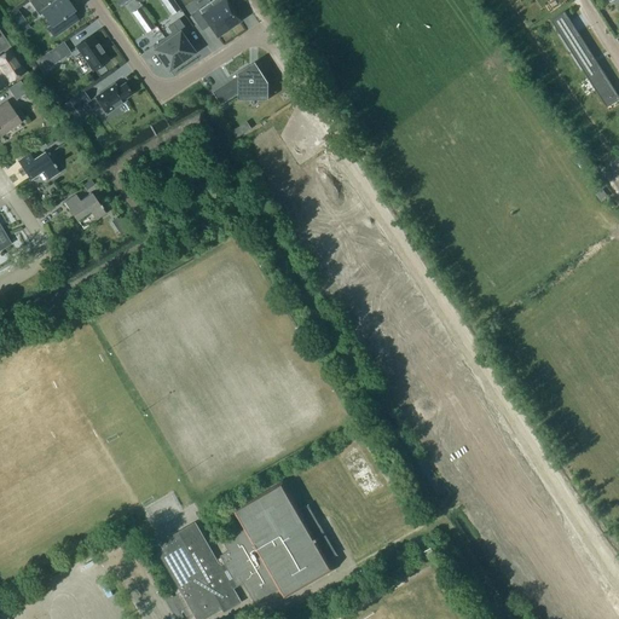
[(39,15),(42,13),(51,25),(55,23),(61,30),(77,19),(68,6),(70,4),(67,0),(58,0),(45,10),(41,4),(34,7),(39,15)]
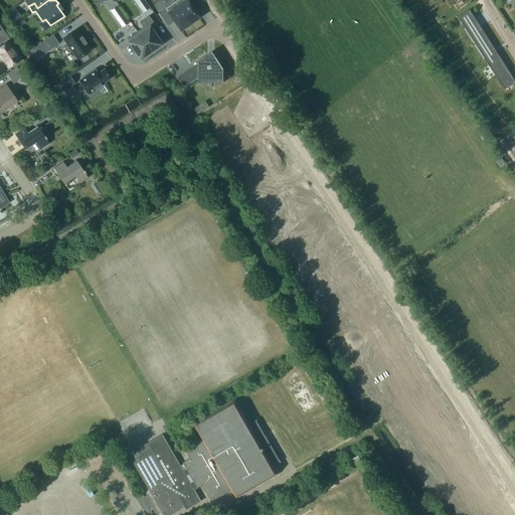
[(176,0),(175,1),(190,23),(199,16),(187,0),(176,0)]
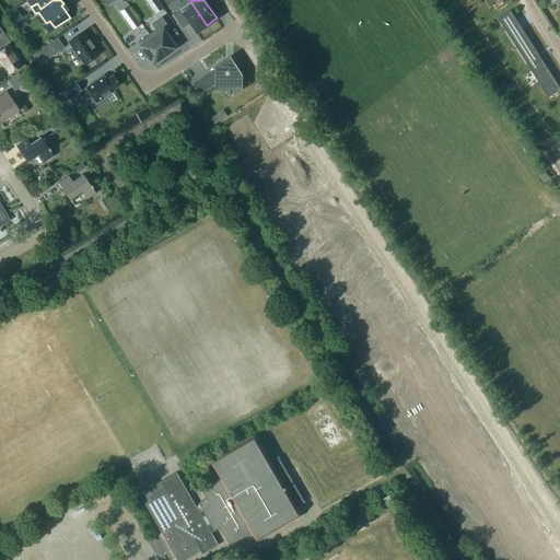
[(155,13),(163,8),(159,1),(151,7),(155,13)]
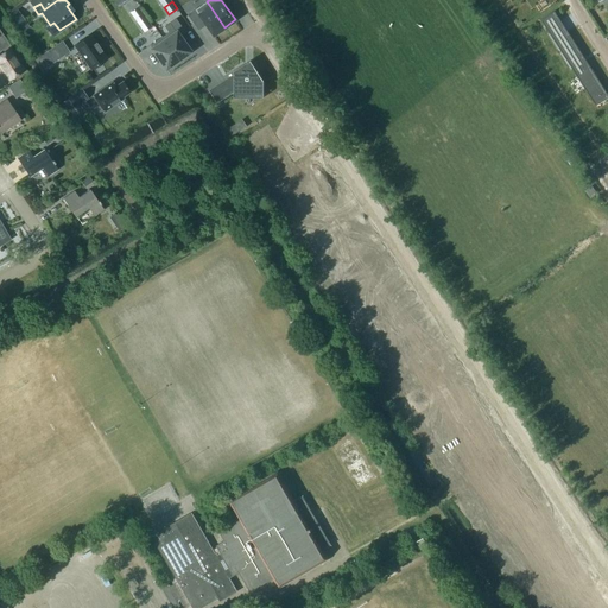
[(225,27),(207,1),(195,10),(213,35),(225,27)]
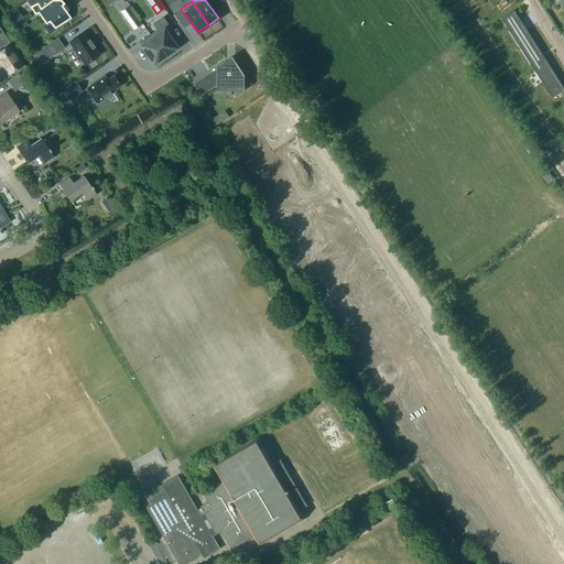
[(23,18),(17,9),(9,14),(15,23),(23,18)]
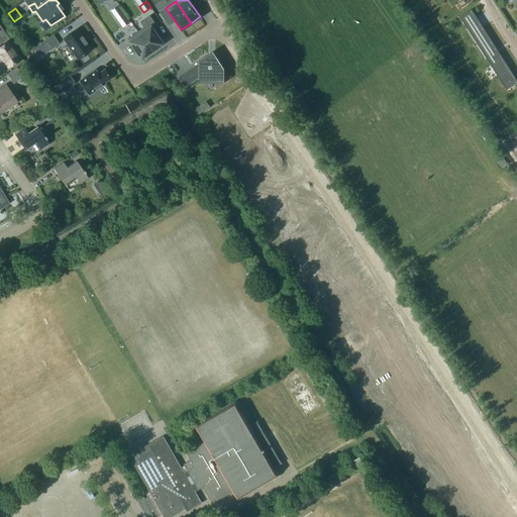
[(477,17),(472,9),(459,16),(466,24),(477,17)]
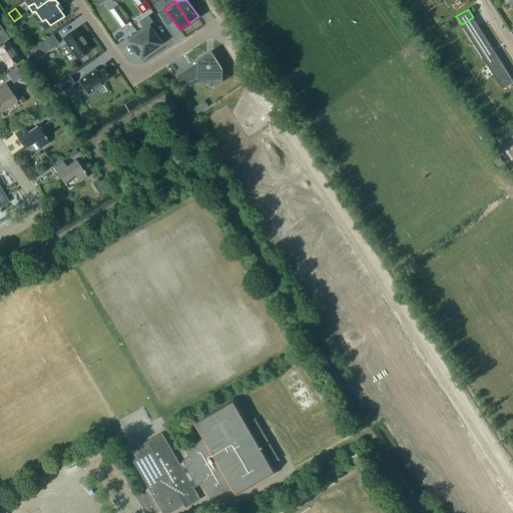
[(128,22),(121,12),(114,17),(121,27),(128,22)]
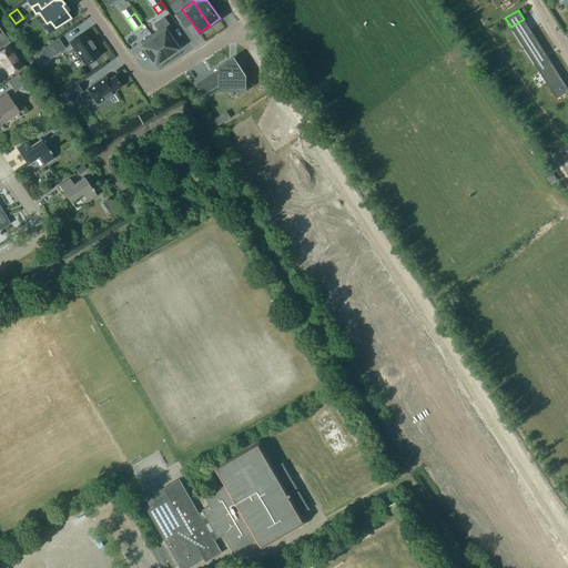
[(153,24),(158,30),(151,34),(166,56),(178,48),(166,32),(172,28),(164,17),(153,24)]
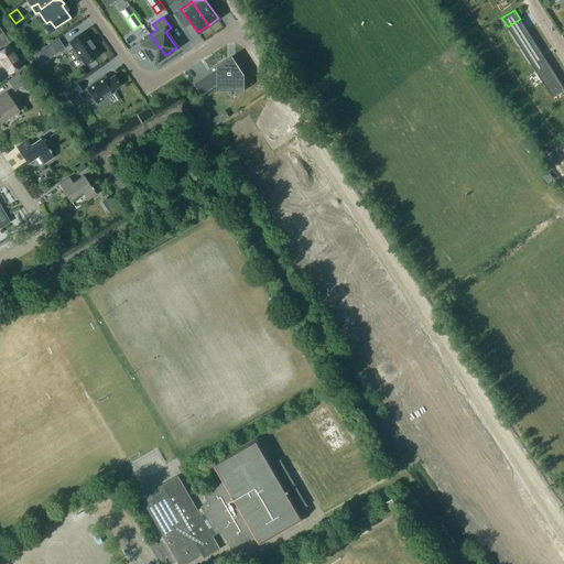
[(508,26),(519,45),(521,43),(516,35),(527,29),(520,19),(508,26)]
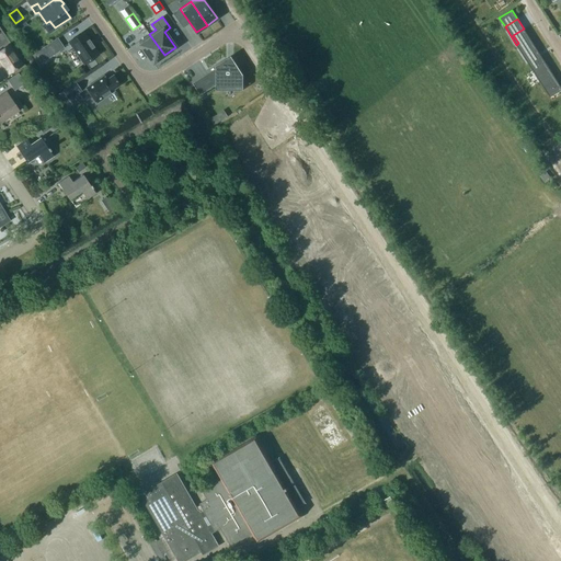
[(560,87),(524,29),(513,35),(518,43),(516,45),(527,61),(529,59),(530,63),(528,64),(533,69),(535,68),(549,92),(559,86),(560,88),(560,87)]
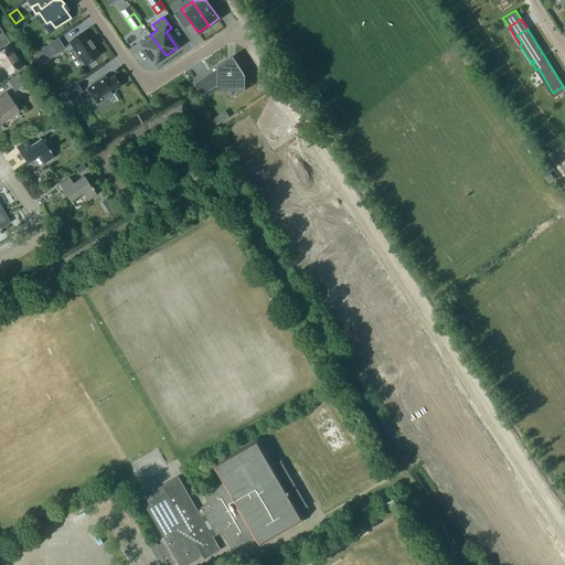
[(88,40),(84,32),(68,42),(85,65),(99,54),(94,46),(89,40),(88,40)]
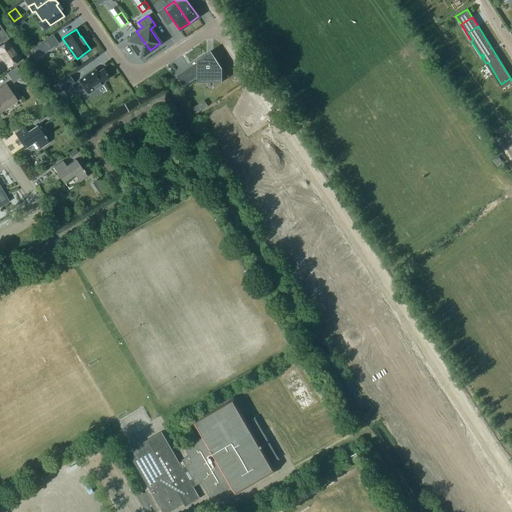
[(136,31),(126,38),(140,57),(150,50),(136,31)]
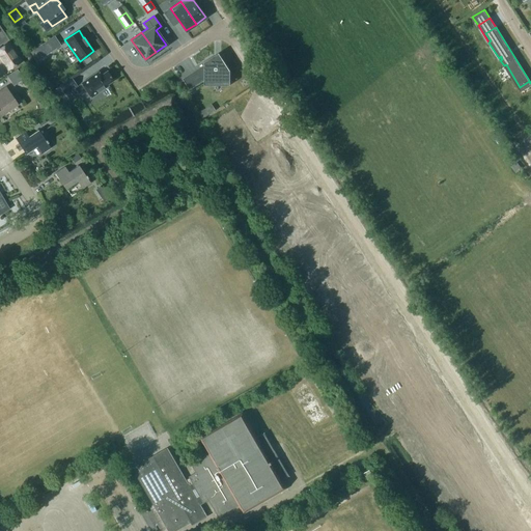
[(43,45),(30,53),(36,62),(49,53),(60,45),(54,36),(43,45)]
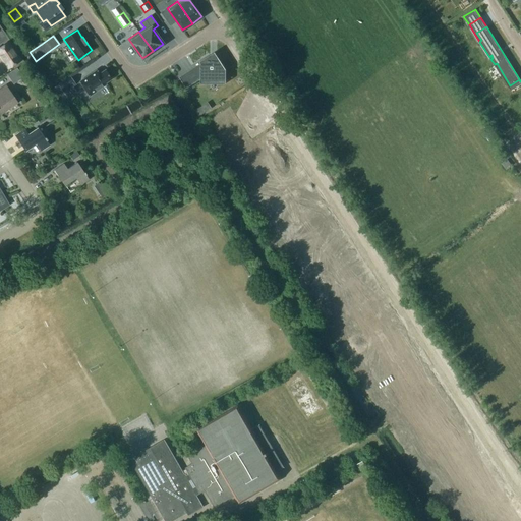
[(0,46),(0,59),(7,70),(22,60),(9,41),(0,46)]
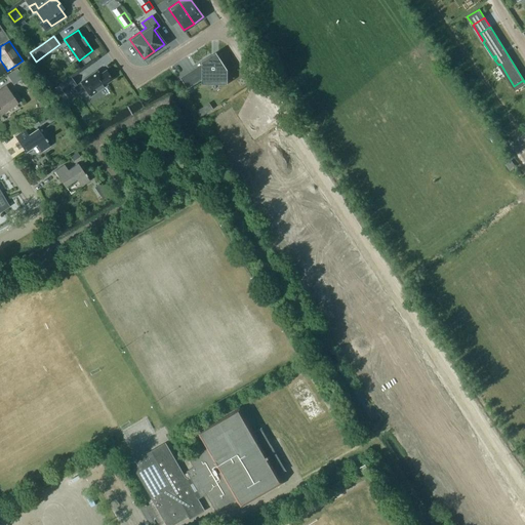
[(203,62),(202,64),(194,70),(201,81),(202,80),(228,80),(228,70),(218,55),(211,55),(203,62)]
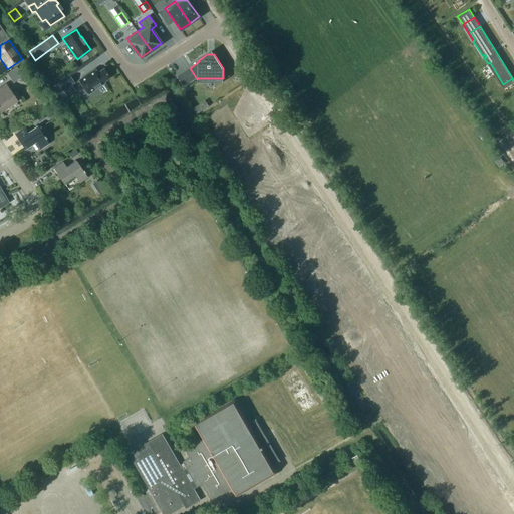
[(504,88),(513,81),(513,80),(512,78),(503,84),(490,62),(488,63),(504,88)]
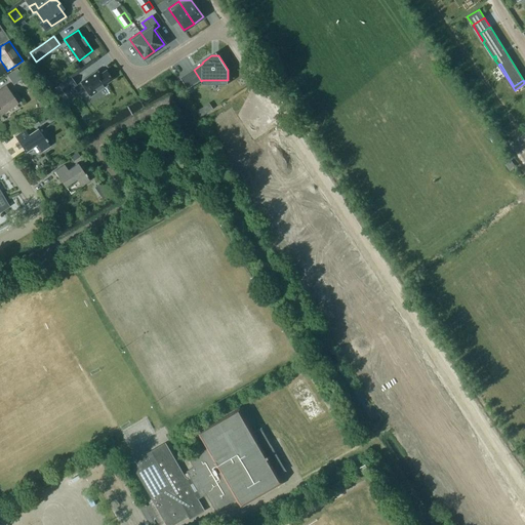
[(7,74),(13,83),(24,76),(17,67),(7,74)]
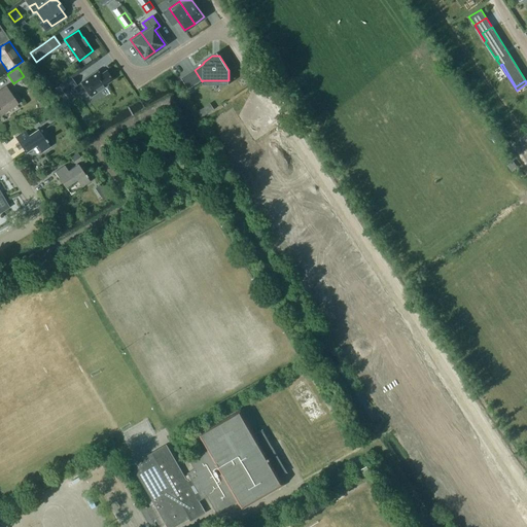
[(107,85),(106,83),(112,79),(106,70),(100,75),(97,71),(80,82),(91,97),(107,85)]
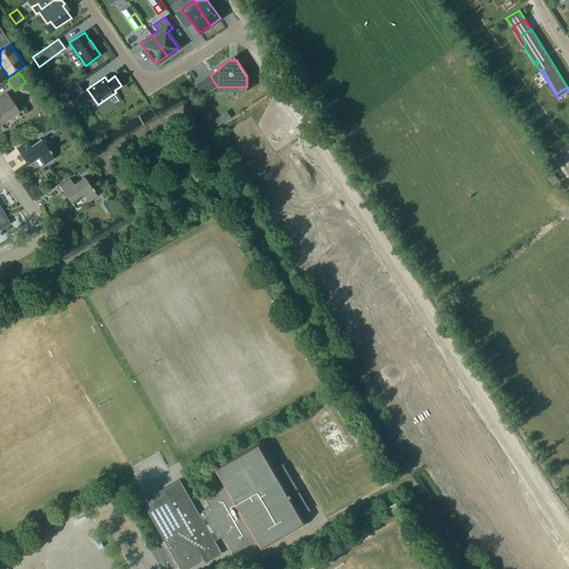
[(211,91),(203,79),(196,85),(203,97),(211,91)]
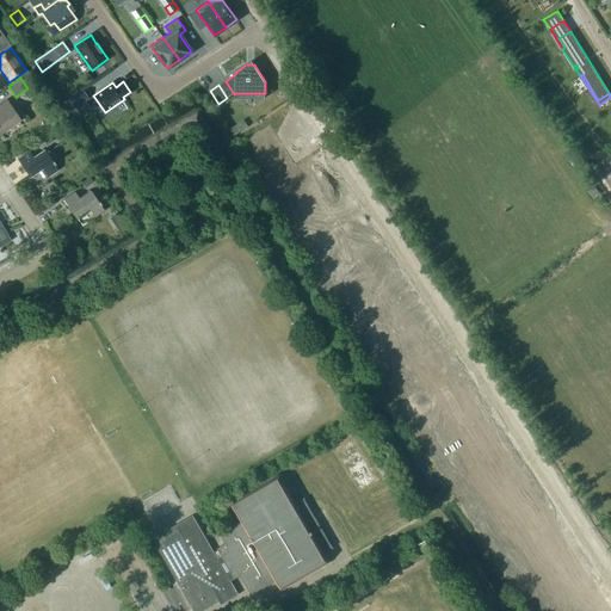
[(88,99),(82,90),(68,99),(75,109),(88,99)]
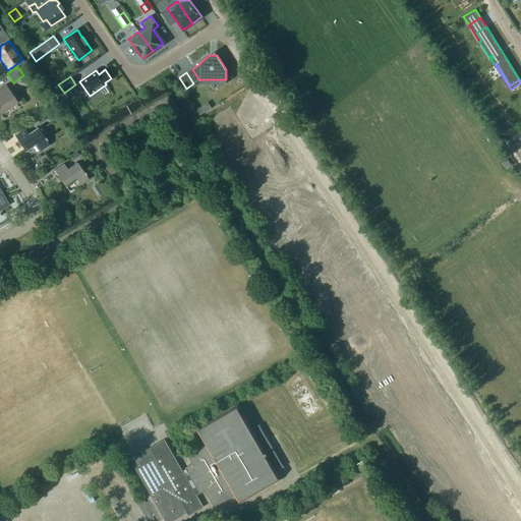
[(0,113),(0,114),(18,102),(17,101),(21,98),(16,90),(12,93),(7,84),(0,90),(0,113)]
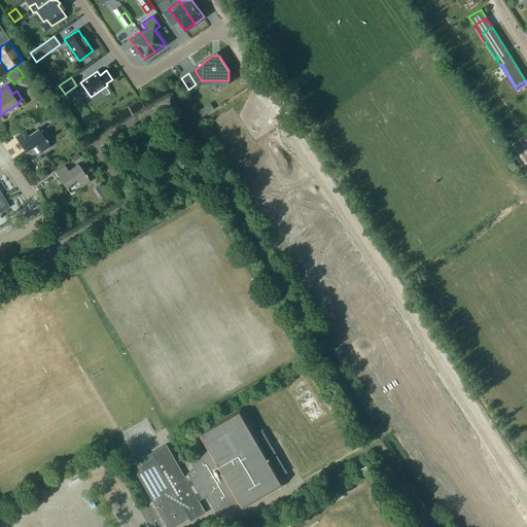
[(204,108),(199,111),(202,117),(208,113),(204,108)]
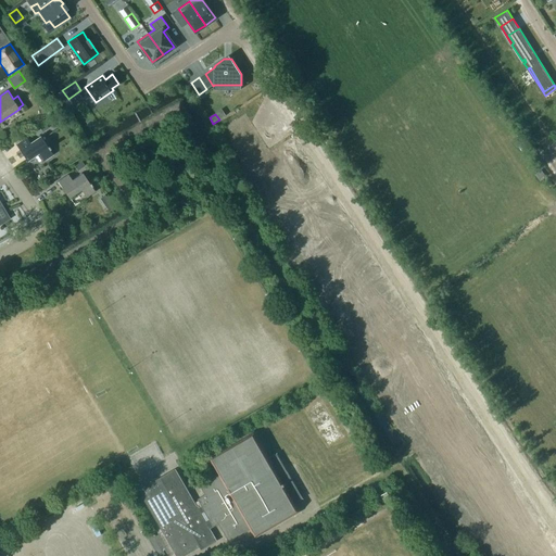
[(16,143),(27,160),(39,152),(45,160),(53,153),(40,136),(30,142),(27,137),(16,143)]
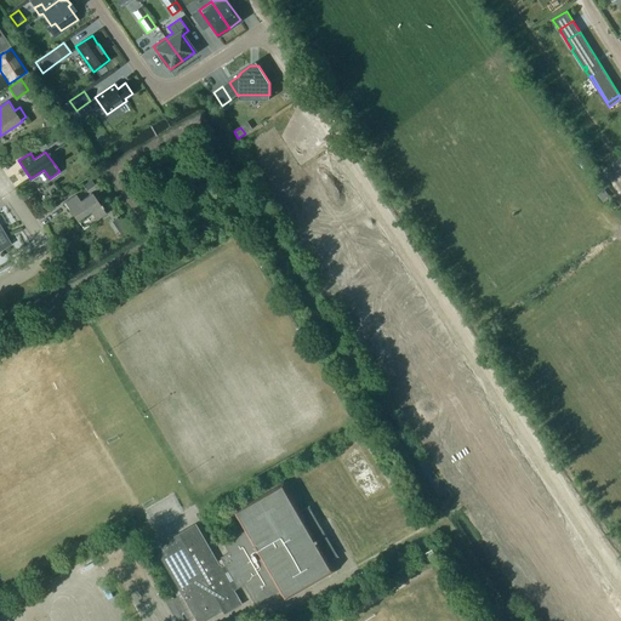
[(91,181),(83,186),(87,191),(95,186),(91,181)]
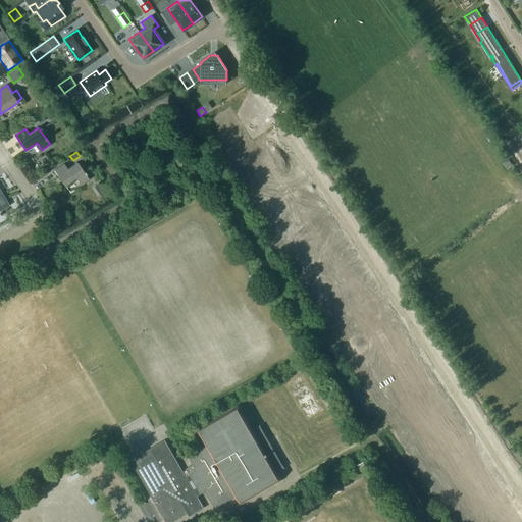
[(75,177),(81,186),(90,179),(77,162),(67,169),(64,163),(54,170),(64,186),(75,177)]
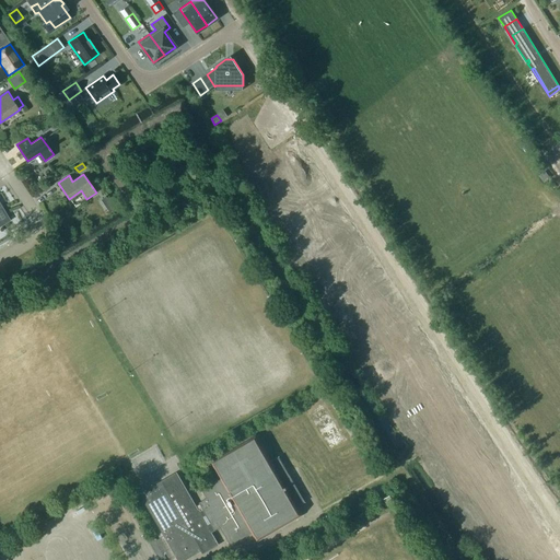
[(109,212),(115,208),(106,195),(101,199),(109,212)]
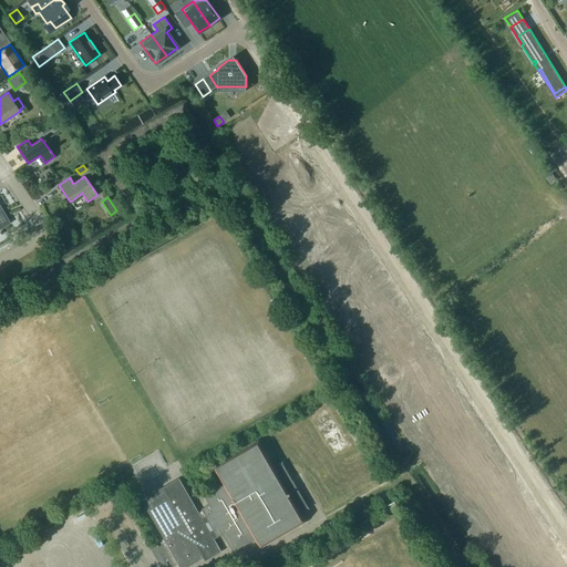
[(0,227),(9,222),(0,206),(0,227)]
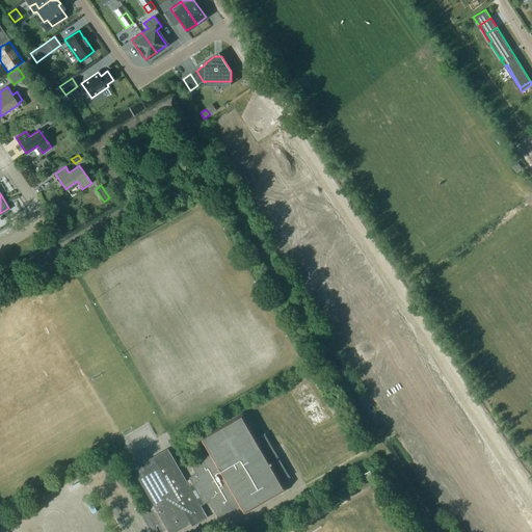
[(133,469),(169,531),(176,531),(191,524),(193,527),(209,517),(207,513),(202,505),(210,501),(220,517),(240,506),(245,514),(289,489),(284,481),(291,477),(275,451),(265,433),(259,437),(244,413),(201,437),(210,454),(192,464),(197,474),(190,478),(193,483),(191,484),(190,483),(189,483),(168,448),(133,469)]
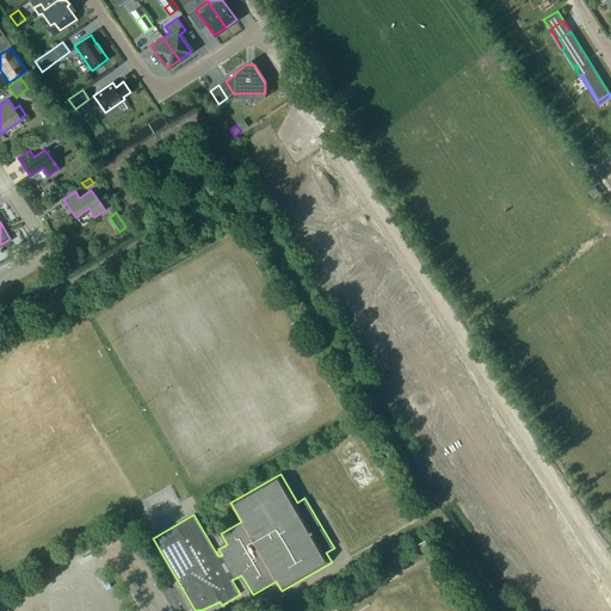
[(420,544),(424,551),(430,548),(426,541),(420,544)]
